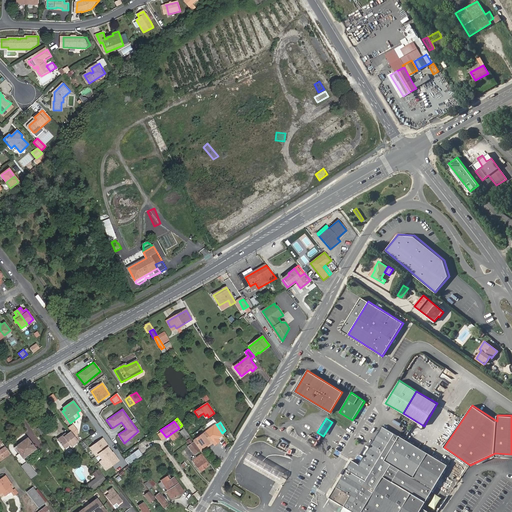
[(224,436),(222,433),(216,424),(213,427),(220,438),(224,436)]
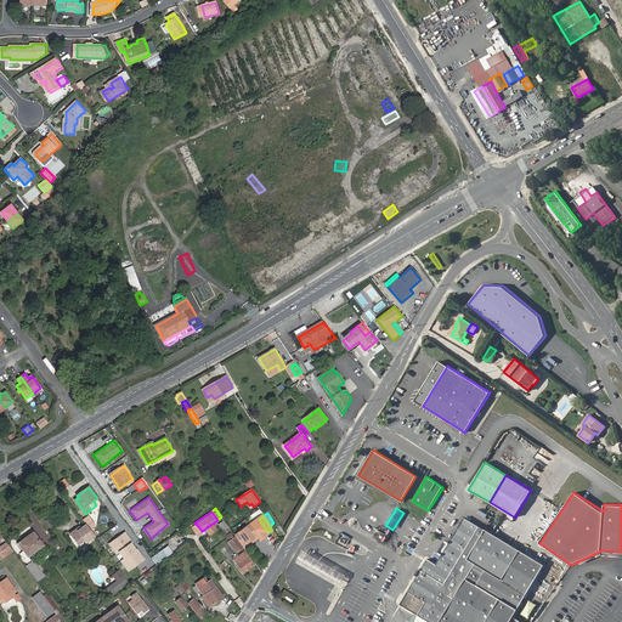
[(92,527),(95,525),(89,516),(84,520),(91,530),(94,529),(92,527)]
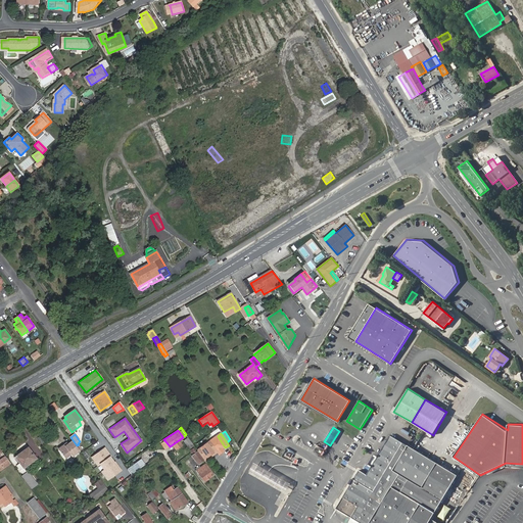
[(438,522),(431,519),(459,475),(410,444),(409,445),(390,435),(377,457),(372,466),(367,474),(360,470),(359,472),(353,479),(351,478),(348,483),(350,484),(336,508),(351,517),(348,522),(349,522),(438,522)]
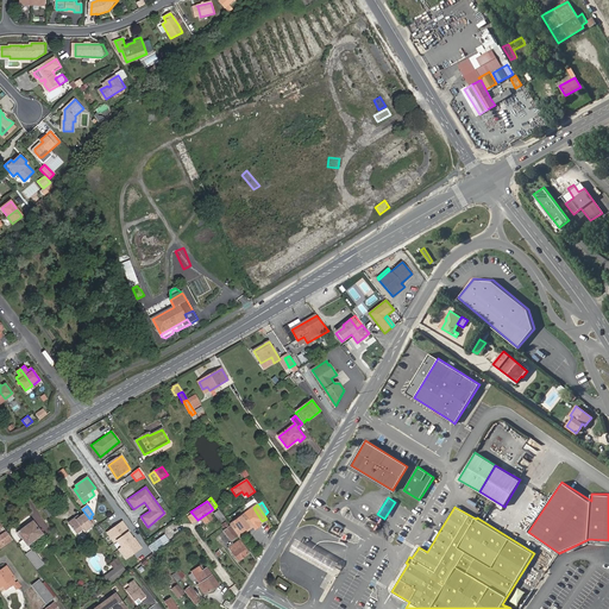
[(214,514),(221,522),(225,520),(219,510),(214,514)]
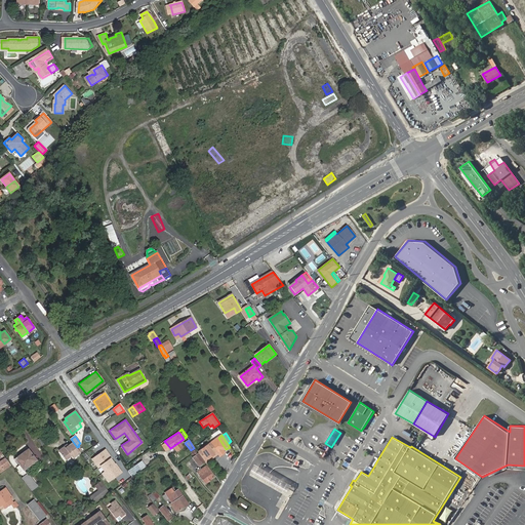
[(73,458),(80,453),(72,442),(68,445),(65,447),(63,447),(59,449),(58,451),(66,460),(71,456),(73,458)]
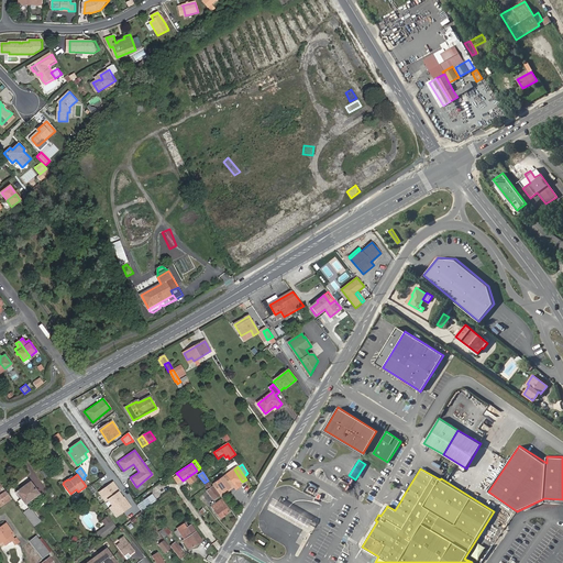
[(227,475),(213,485),(220,495),(224,492),(225,493),(231,489),(230,487),(232,486),(233,488),(235,487),(227,475)]
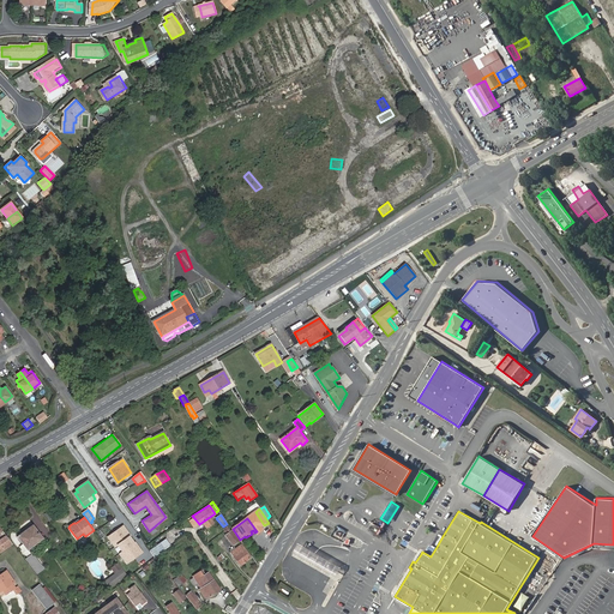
[(19,546),(24,552),(42,539),(32,527),(19,537),(24,543),(19,546)]
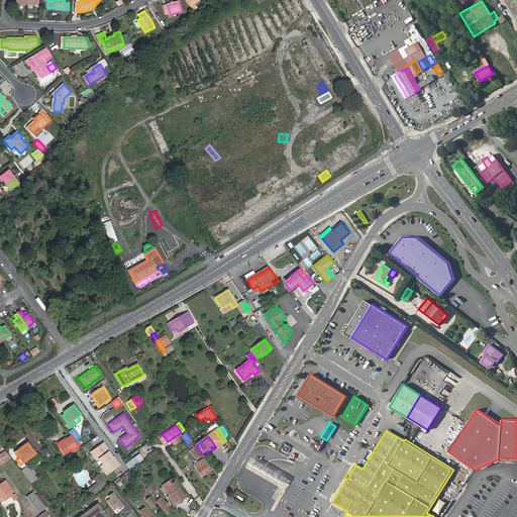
[(119,466),(113,457),(112,458),(108,452),(109,451),(103,443),(90,452),(96,461),(98,459),(102,466),(100,467),(106,476),(119,466)]
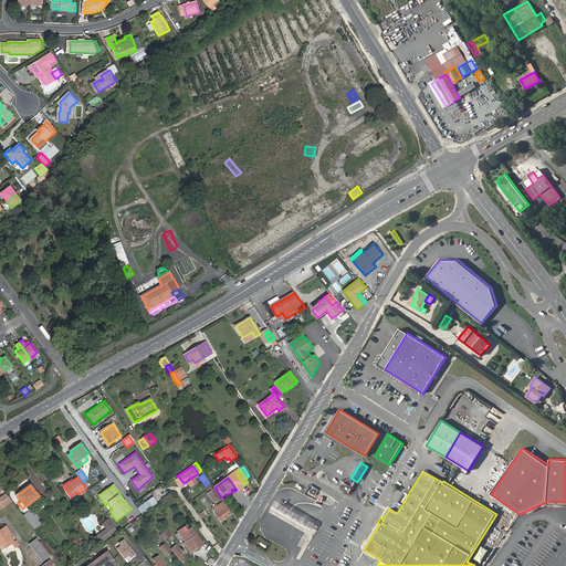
[(216,502),(221,499),(215,489),(208,493),(216,502)]
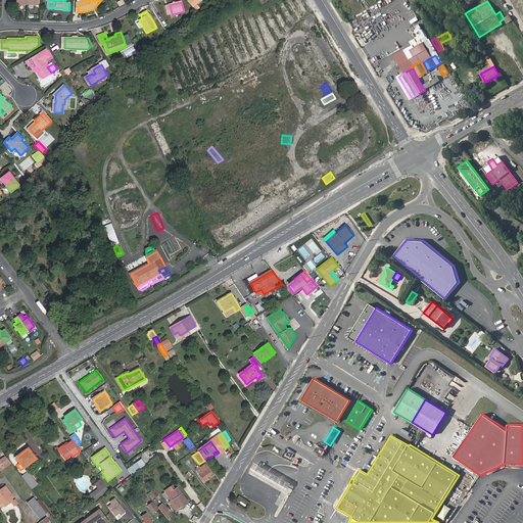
[(206,462),(217,454),(216,452),(214,453),(215,455),(209,458),(208,457),(204,460),(206,462)]
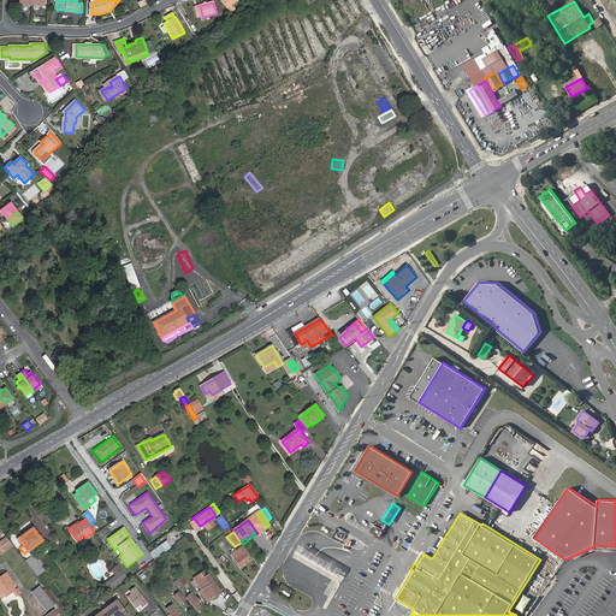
[(0,542),(6,552),(13,546),(7,538),(0,542)]
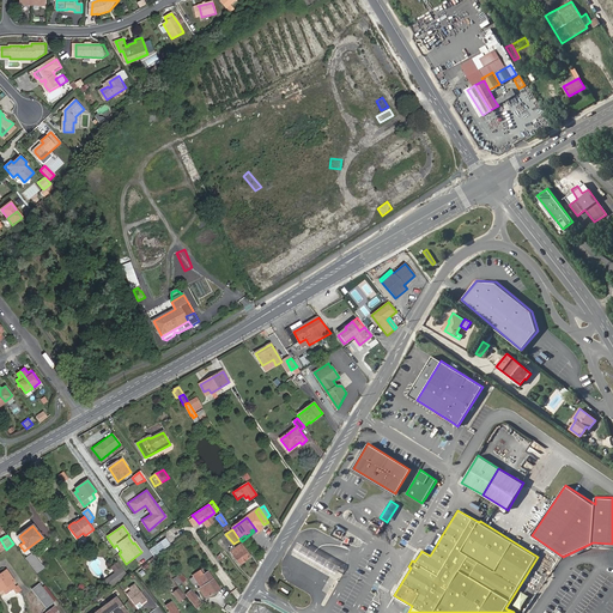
[(155,556),(156,554),(170,545),(167,538),(151,550),(155,554),(153,556),(155,557),(155,556)]
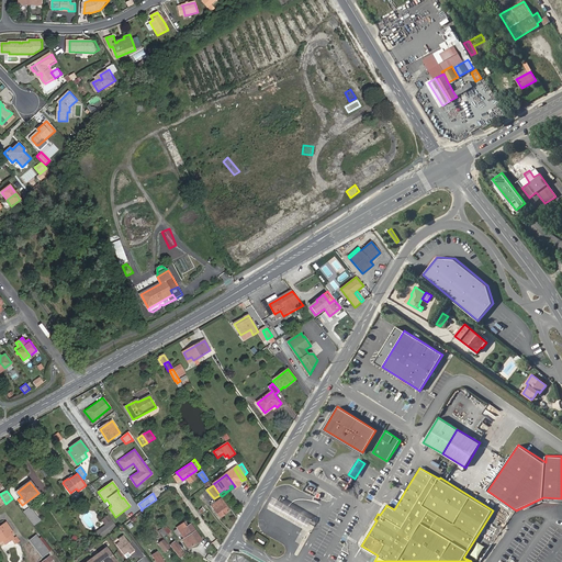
[(307,528),(312,520),(273,497),(269,505),(307,528)]
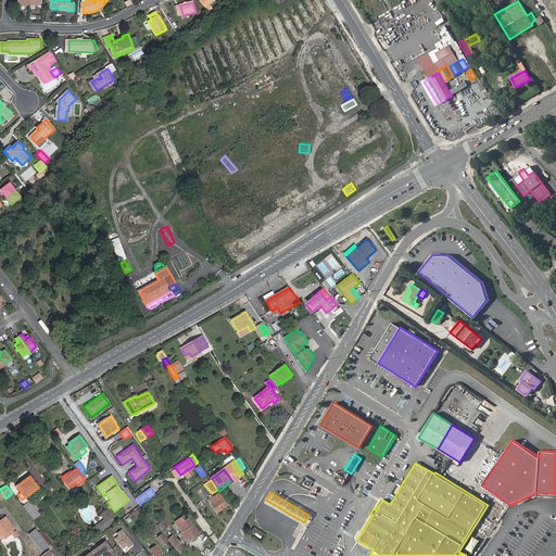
[(210,501),(217,512),(228,504),(219,493),(210,501)]
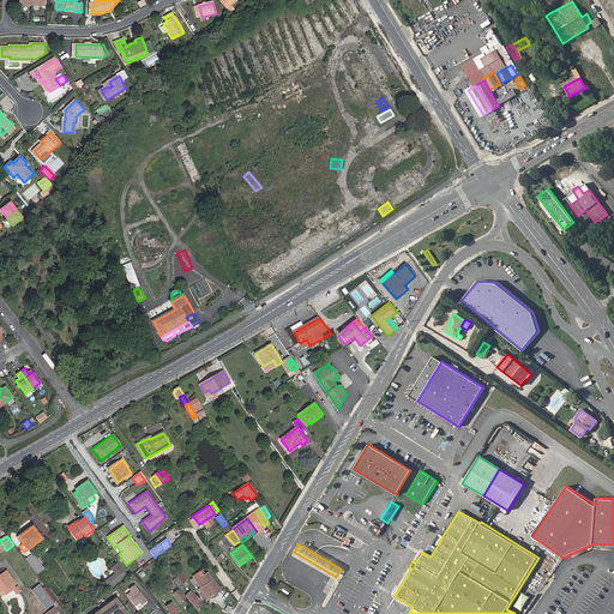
[(223,553),(216,559),(221,564),(227,559),(223,553)]
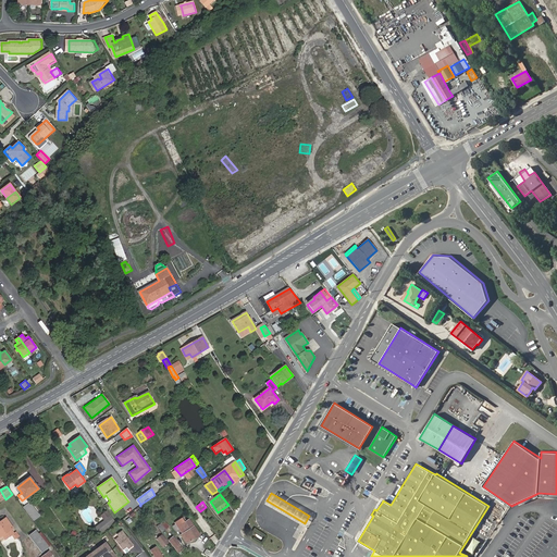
[(34,520),(39,516),(29,504),(24,508),(34,520)]
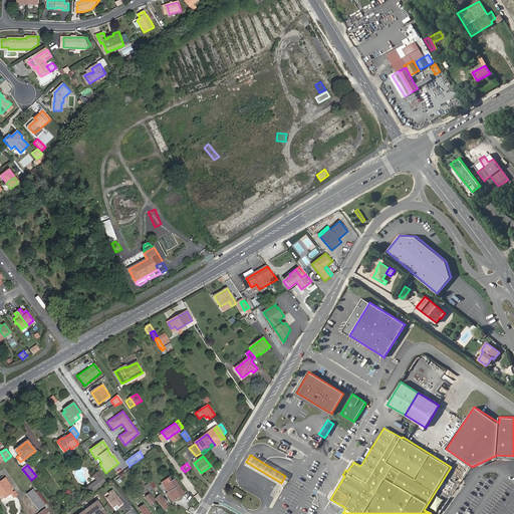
[(92,492),(104,483),(97,473),(94,475),(97,480),(96,481),(88,486),(92,492)]
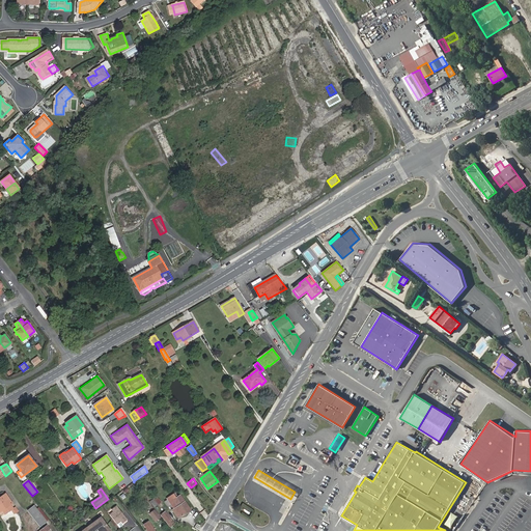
[(10,509),(8,506),(10,504),(12,503),(6,494),(0,498),(0,510),(3,509),(5,513),(10,509)]
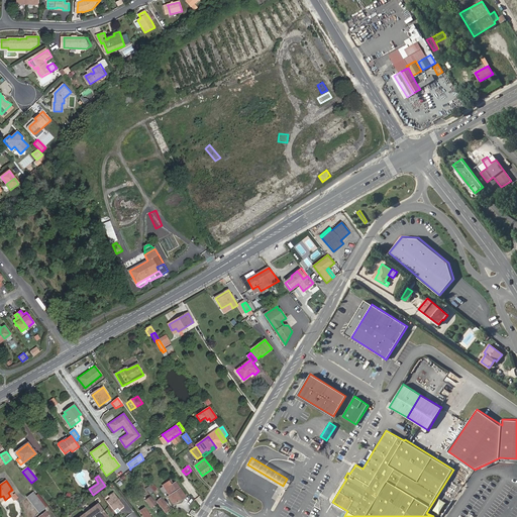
[(157,494),(160,492),(156,487),(158,486),(154,482),(146,488),(153,498),(158,495),(157,494)]
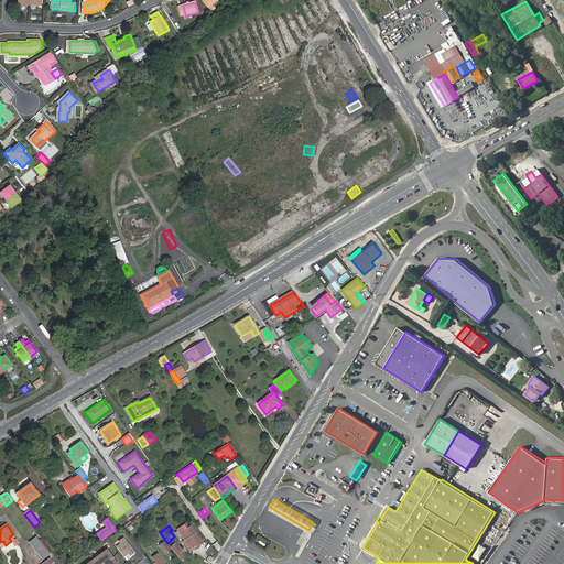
[(190,550),(203,541),(192,525),(184,531),(188,539),(184,542),(190,550)]
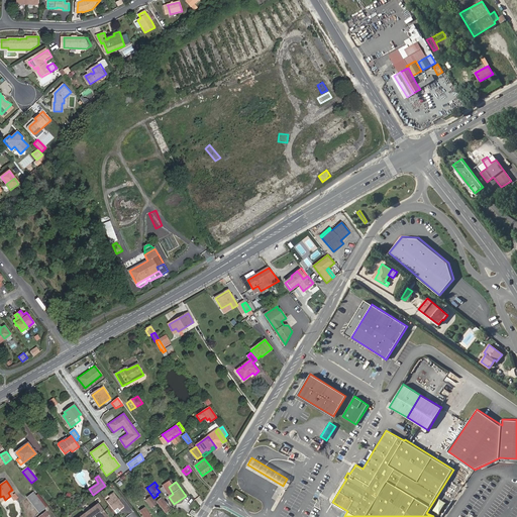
[(44,508),(35,496),(33,493),(28,498),(39,512),(44,508)]
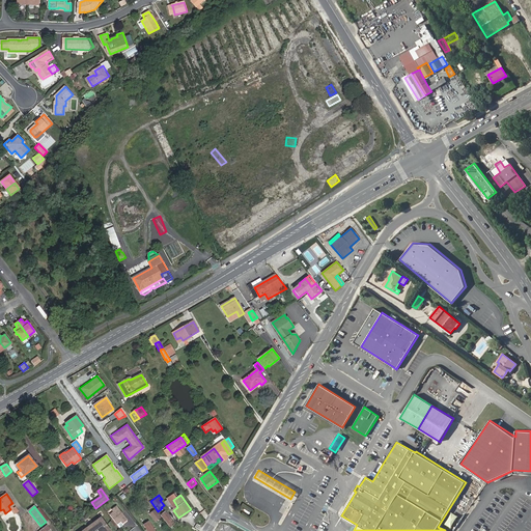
[(46,522),(49,519),(42,509),(39,506),(36,509),(46,522)]
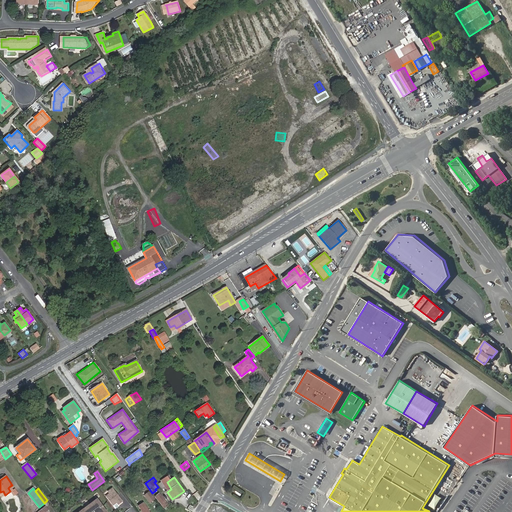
[(119,505),(123,502),(112,488),(108,491),(109,494),(106,497),(115,508),(119,505)]
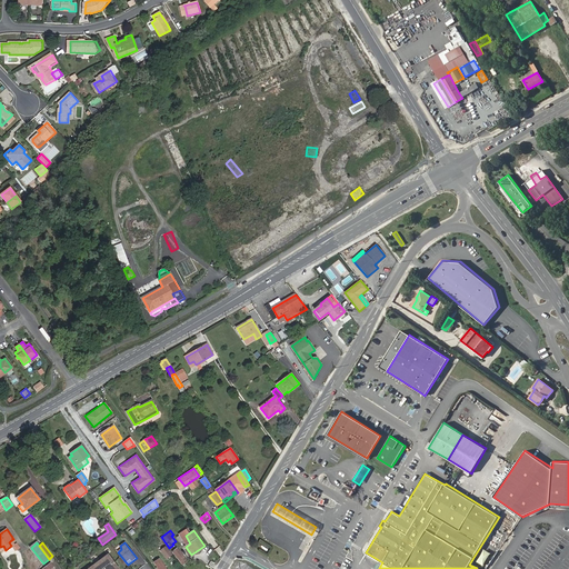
[(161,550),(167,558),(171,555),(166,547),(161,550)]
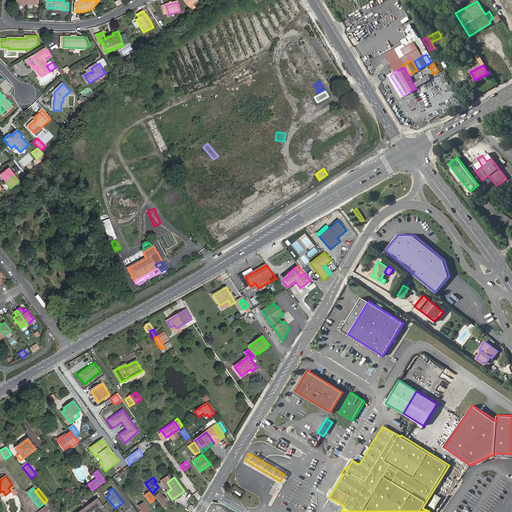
[(164,508),(169,505),(160,493),(155,496),(164,508)]
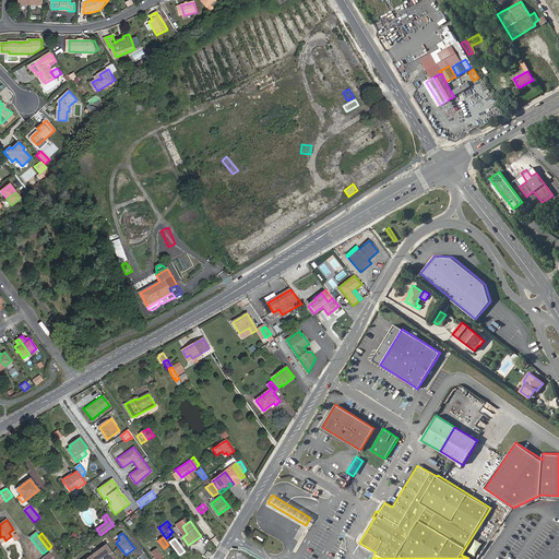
[(475,554),(482,543),(475,538),(468,550),(475,554)]
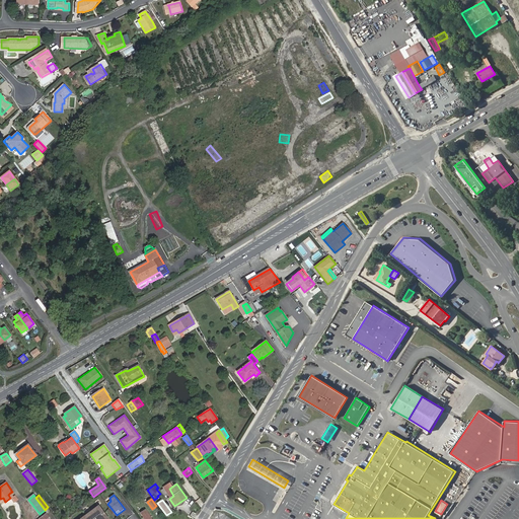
[(107,518),(99,507),(92,512),(93,513),(85,518),(107,518)]
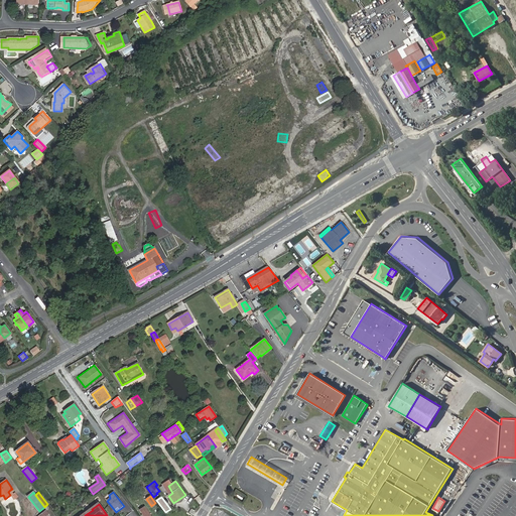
[(143,515),(150,515),(144,506),(140,509),(143,515)]
